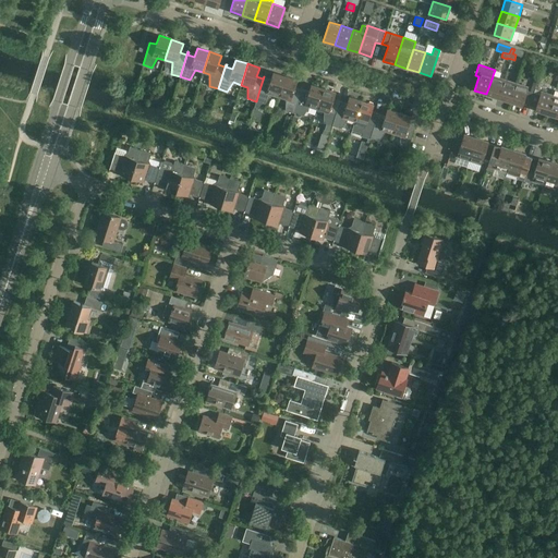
[(264,76),(261,86),(256,101),(265,104),(271,95),(279,97),(286,76),(273,72),(270,81),(264,79),(265,76),(264,76)]
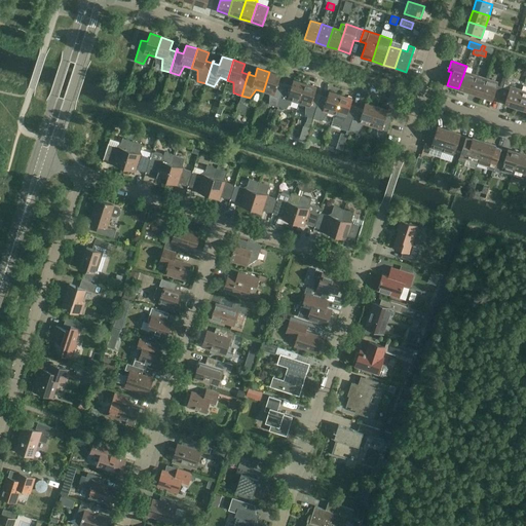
[(269,104),(277,107),(282,94),(285,83),(284,85),(277,83),(280,75),(269,72),(263,91),(269,94),(269,104)]
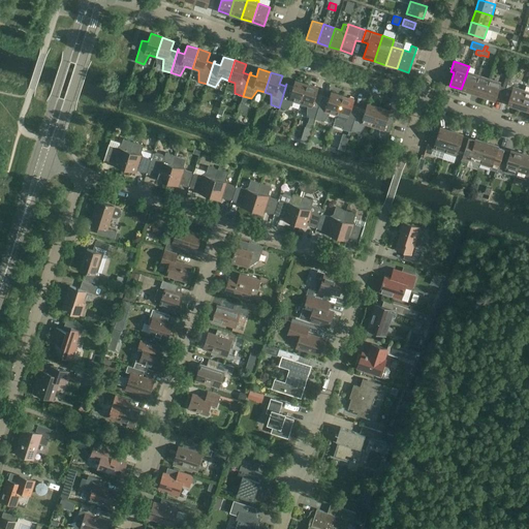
[(461,89),(472,93),(478,75),(467,72),(461,89)]
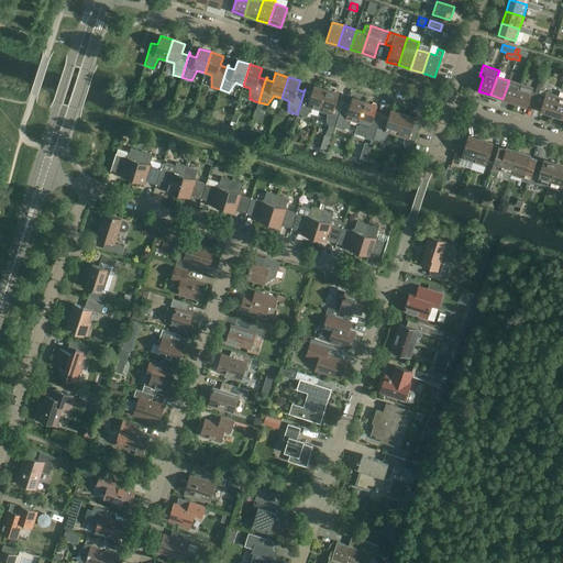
[(509,80),(503,99),(515,102),(520,85),(509,80)]
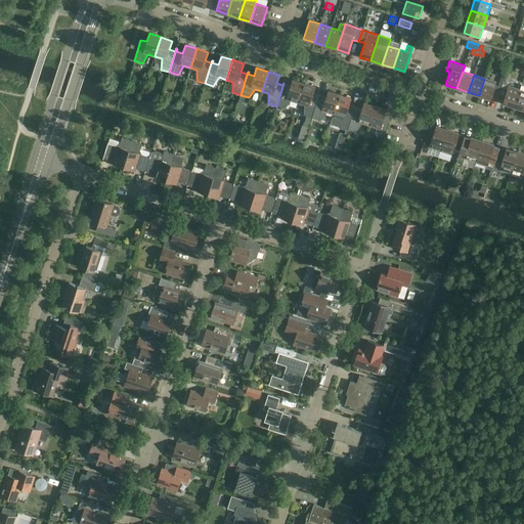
[(284,83),(280,93),(276,106),(285,110),(291,100),(297,102),(304,83),(292,79),(290,87),(284,85),(284,83)]
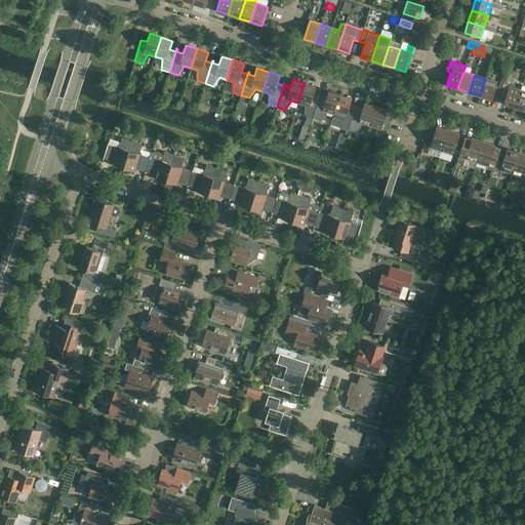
[(492,97),(498,99),(502,87),(496,85),(497,82),(485,79),(480,95),(491,99),(492,97)]
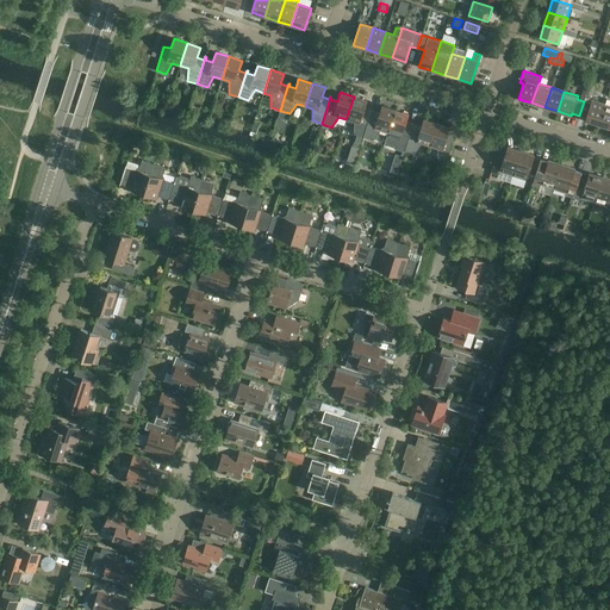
[(354,97),(346,119),(354,122),(354,135),(356,135),(363,137),(368,122),(372,111),(372,110),(371,113),(363,111),(367,101),(354,97)]
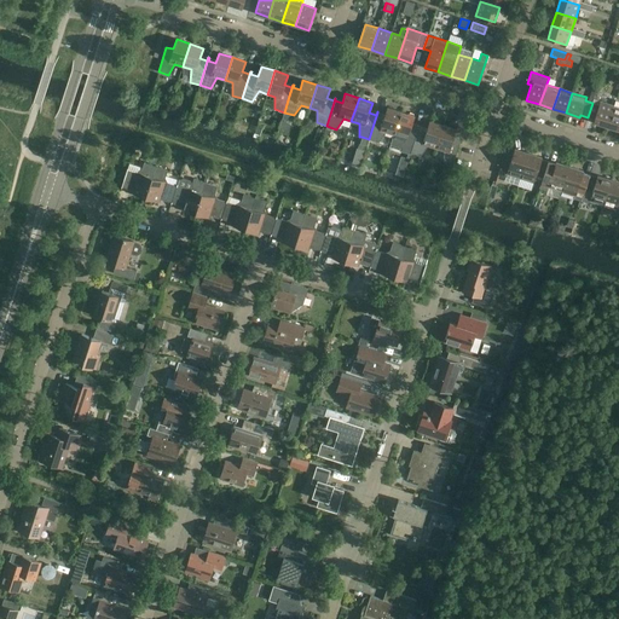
[(594,122),(607,127),(614,106),(601,102),(600,105),(593,103),(588,117),(595,120),(594,122)]
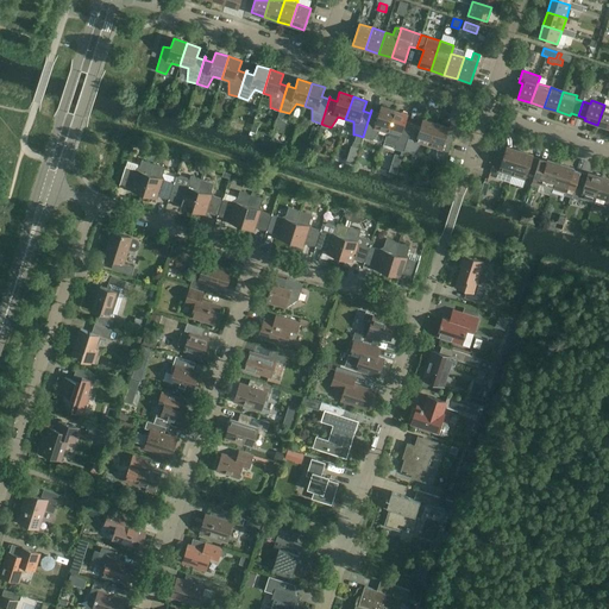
[(597,125),(608,127),(608,105),(604,105),(597,125)]
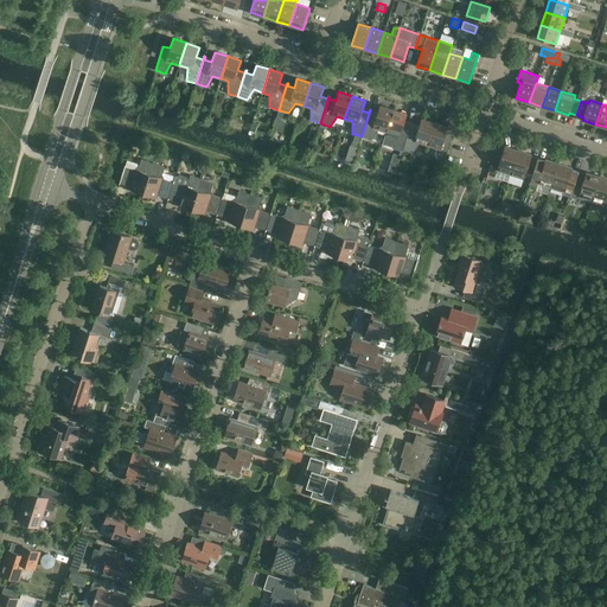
[(370,110),(366,121),(362,136),(371,140),(378,129),(385,132),(393,109),(379,106),(377,115),(370,113),(370,110)]
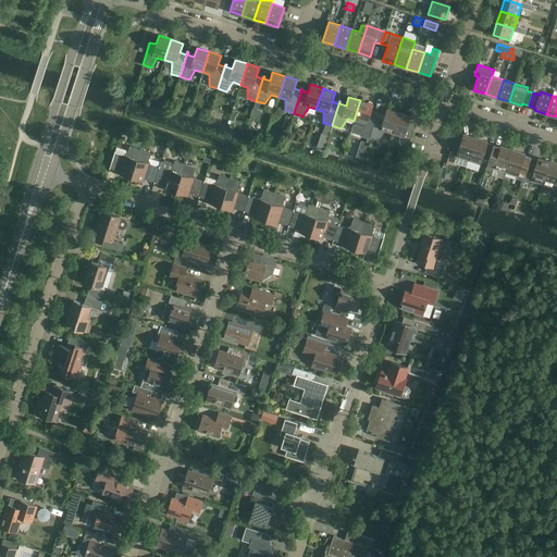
[(360,100),(354,121),(361,123),(361,135),(370,137),(374,123),(378,113),(376,115),(370,113),(373,104),(360,100)]
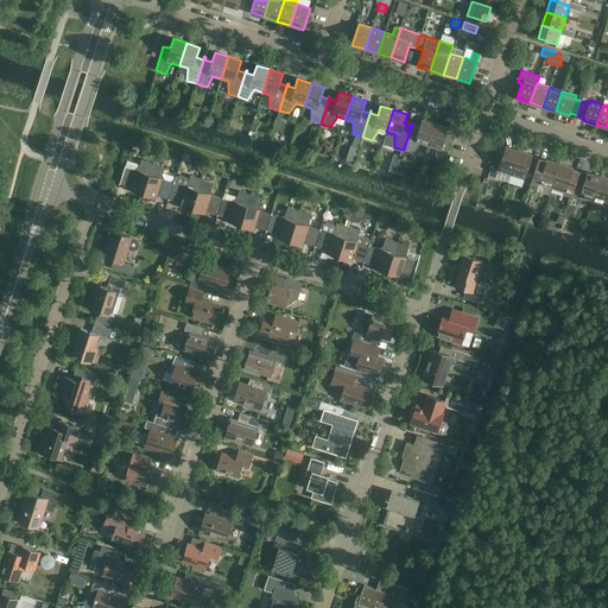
[(412,124),(409,134),(404,150),(413,153),(420,143),(428,146),(435,124),(422,119),(419,128),(412,126),(412,124)]
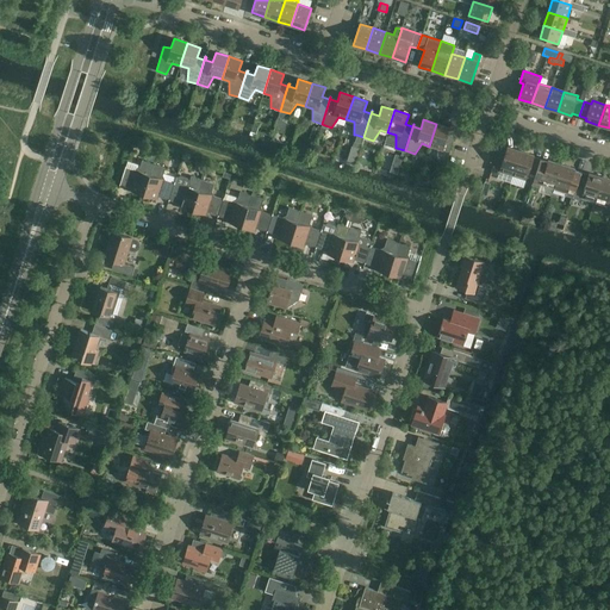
[(436,124),(429,147),(437,149),(436,161),(446,165),(454,139),(447,137),(450,128),(436,124)]
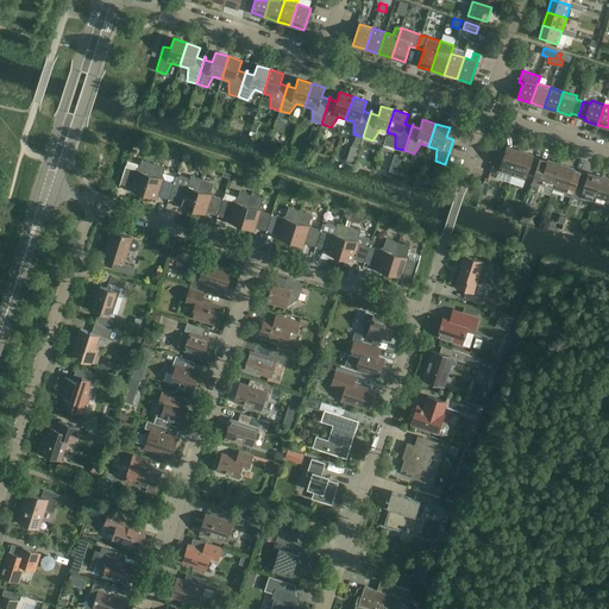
[(498,145),(494,159),(490,171),(497,174),(498,170),(512,175),(520,150),(513,148),(512,150),(498,145)]
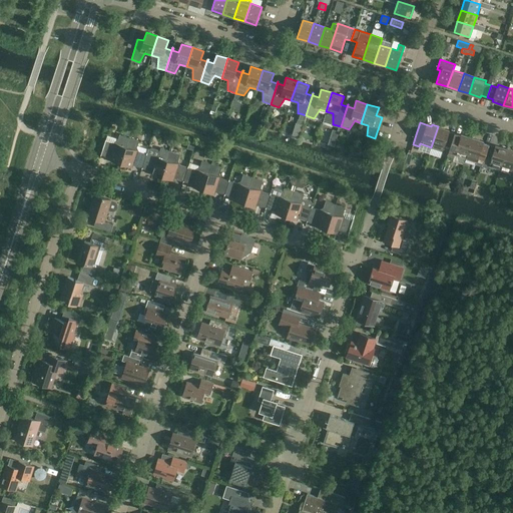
[(443,149),(449,150),(451,145),(455,133),(444,130),(444,128),(438,126),(431,147),(442,150),(443,149)]
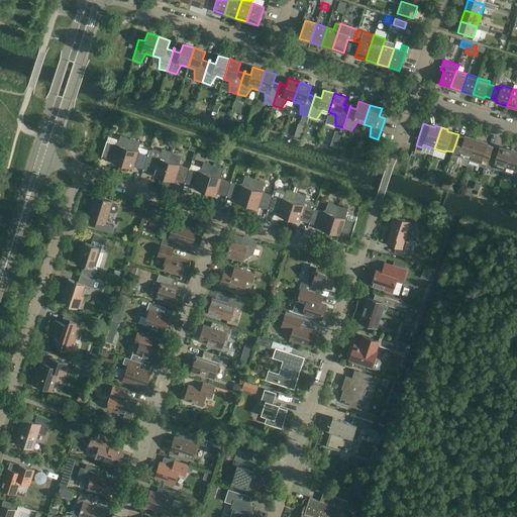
[(126,128),(124,134),(130,136),(132,129),(126,128)]
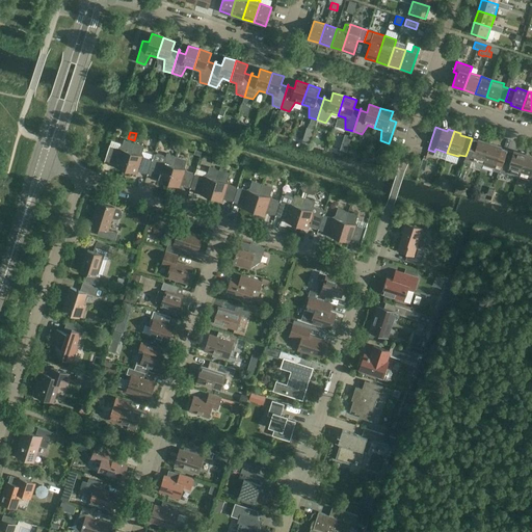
[(471,163),(472,160),(482,164),(489,142),(483,140),(482,142),(472,138),(468,151),(466,156),(463,161),(471,163)]
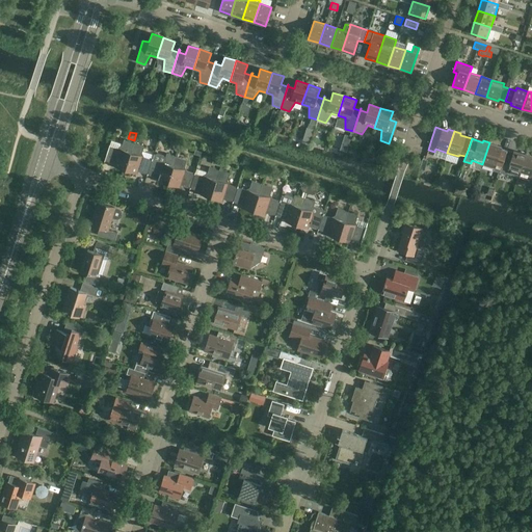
[(105,160),(115,163),(114,166),(125,169),(128,162),(134,143),(124,140),(122,148),(118,150),(109,147),(105,160)]
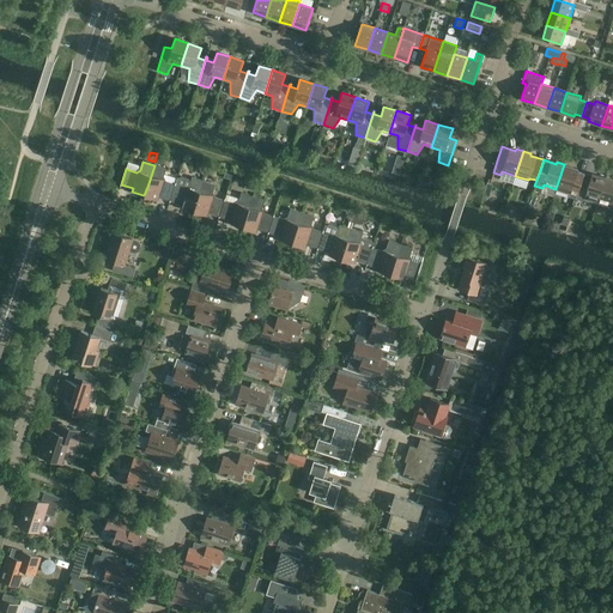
[(568,196),(576,199),(584,173),(571,169),(571,167),(564,164),(556,189),(569,193),(568,196)]
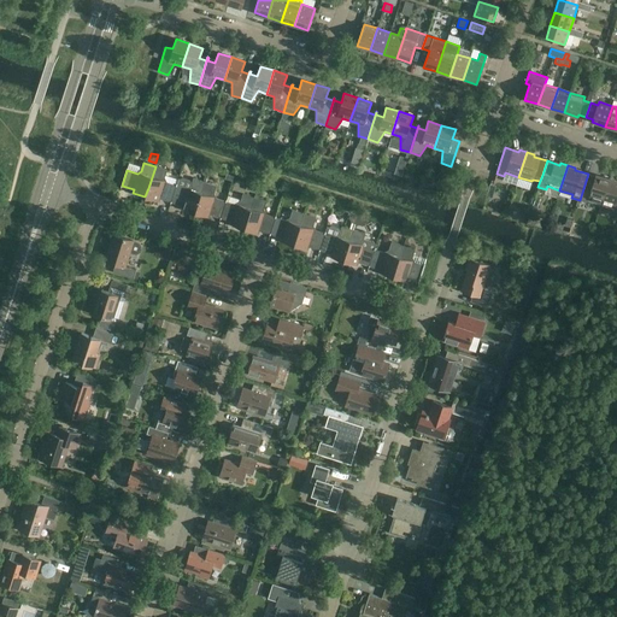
[(156,166),(148,188),(145,197),(158,201),(159,198),(171,201),(174,195),(176,186),(166,182),(164,178),(166,170),(156,166)]
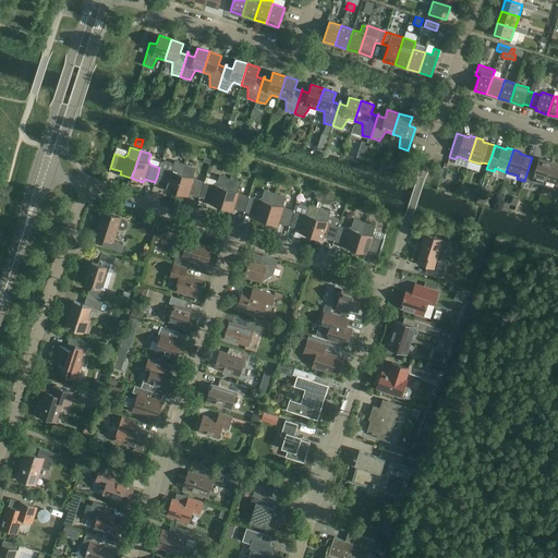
[(532,181),(544,184),(546,178),(550,161),(544,159),(544,161),(532,157),(524,181),(531,183),(532,181)]
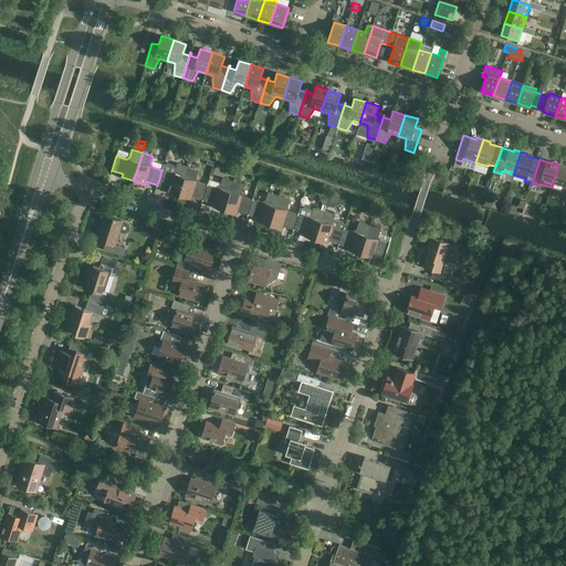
[(161,170),(159,179),(157,185),(168,189),(167,191),(179,196),(181,187),(188,167),(178,164),(175,171),(171,174),(161,170)]
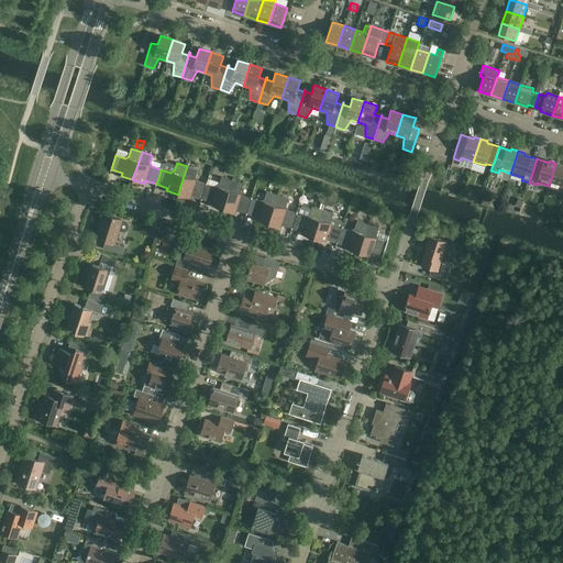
[(555,163),(551,179),(549,186),(560,189),(560,192),(562,192),(562,167),(562,165),(555,163)]
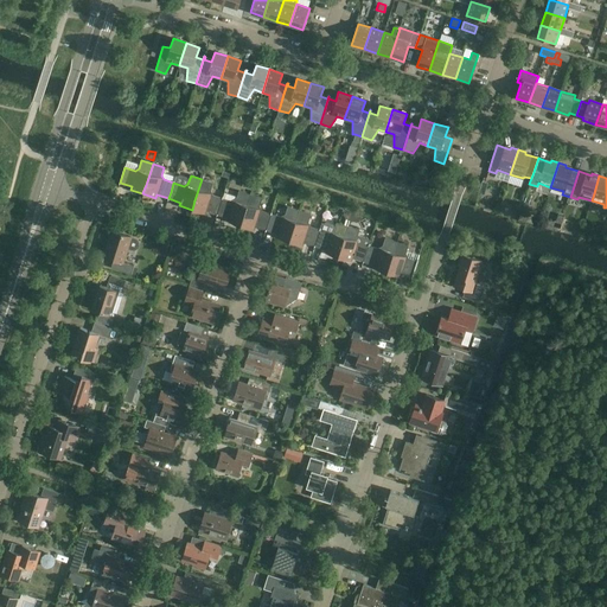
[(202,179),(195,200),(192,210),(204,213),(205,210),(217,215),(219,208),(222,198),(212,196),(210,191),(212,183),(202,179)]
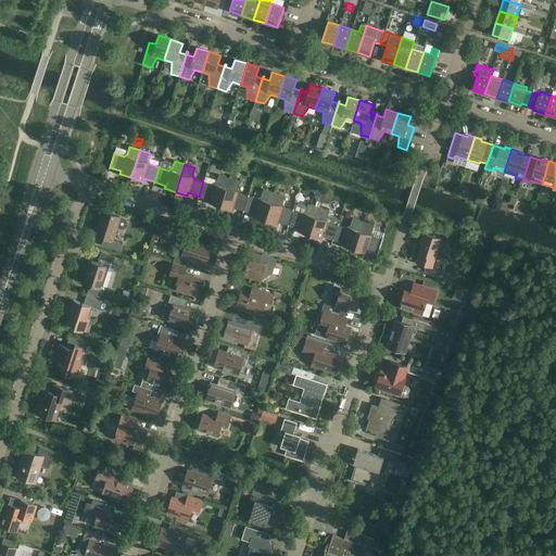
[(203,181),(201,190),(199,197),(210,200),(209,203),(220,206),(229,178),(219,175),(216,182),(213,185),(203,181)]
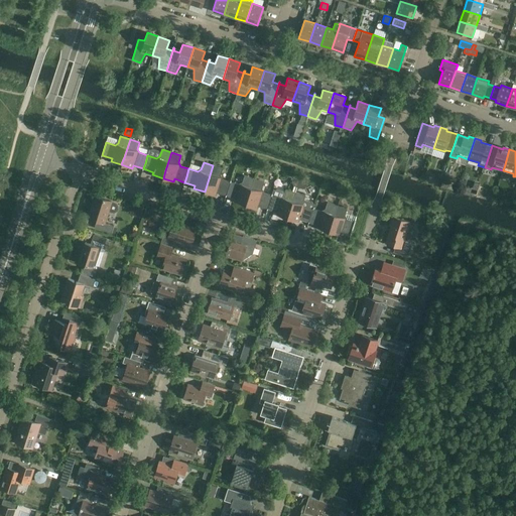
[(226,196),(228,190),(230,182),(222,179),(220,175),(222,168),(213,165),(205,191),(215,195),(216,192),(226,196)]
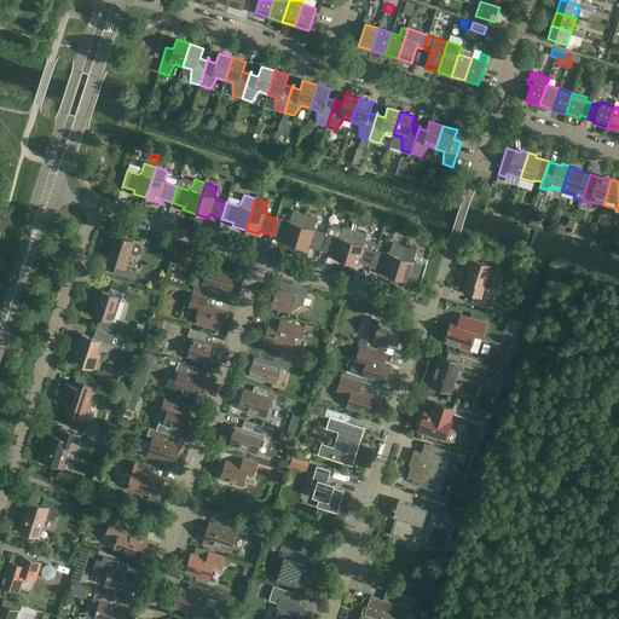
[(287,221),(276,219),(273,229),(271,235),(283,238),(282,242),(295,246),(305,214),(294,210),(290,219),(287,221)]
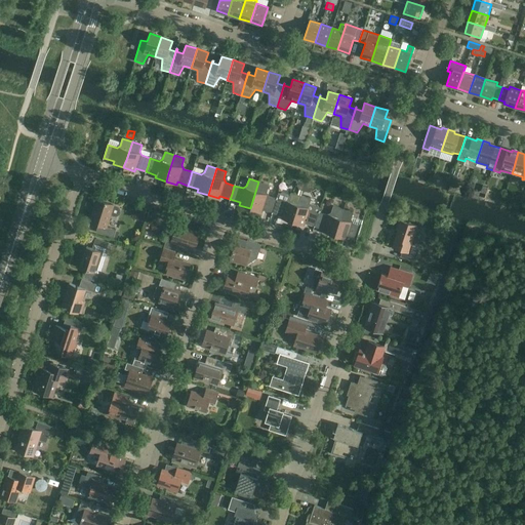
[(269,185),(258,182),(250,208),(260,212),(261,209),(272,212),(277,199),(276,199),(268,196),(266,193),(269,185)]
